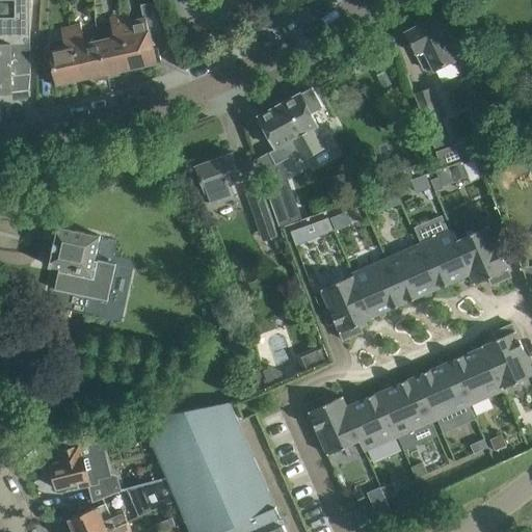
[(29,0),(0,0),(0,94),(11,94),(11,91),(29,88),(31,75),(30,44),(30,27),(29,0)]
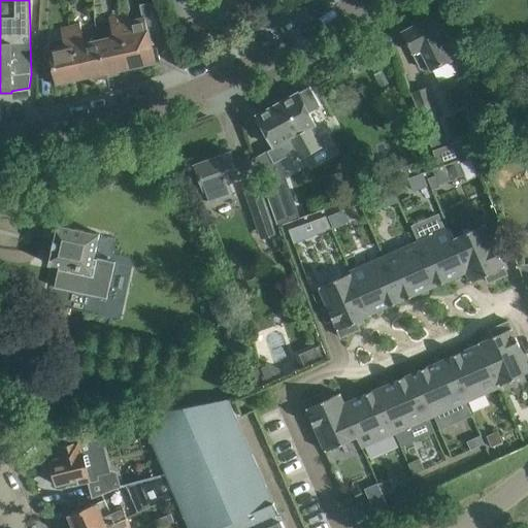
[(152,48),(149,34),(161,32),(151,2),(139,4),(142,17),(129,19),(128,13),(119,15),(130,67),(160,61),(157,46),(152,48)]
